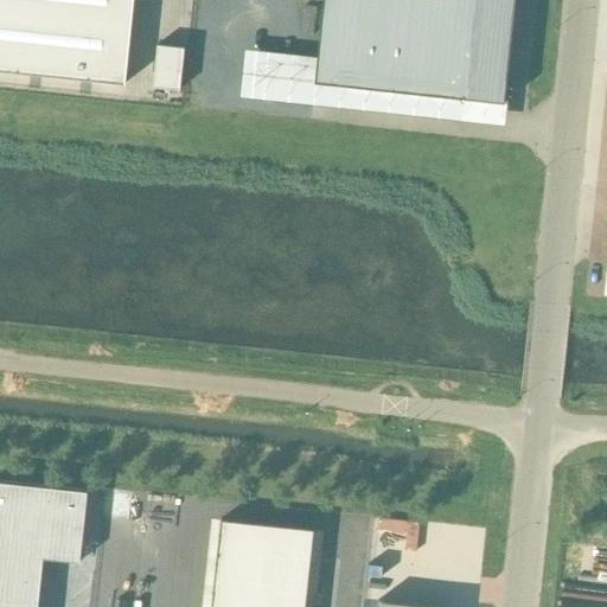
[(0,0),(0,70),(126,84),(134,0),(0,0)]
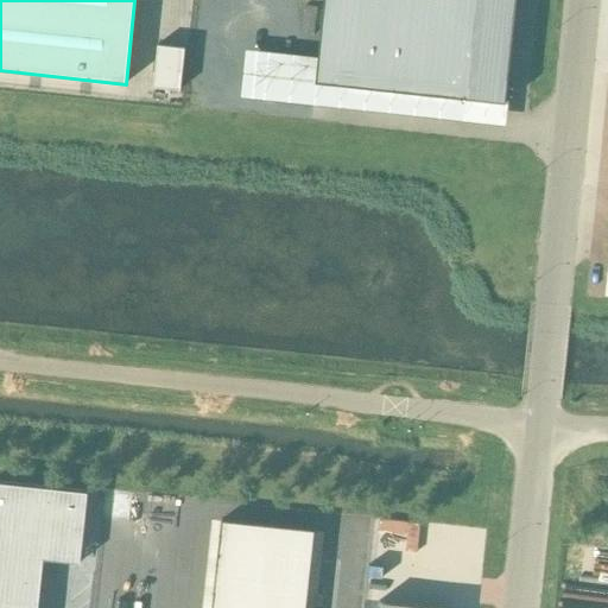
[(517,0),(324,0),(316,83),(506,102),(517,0)]
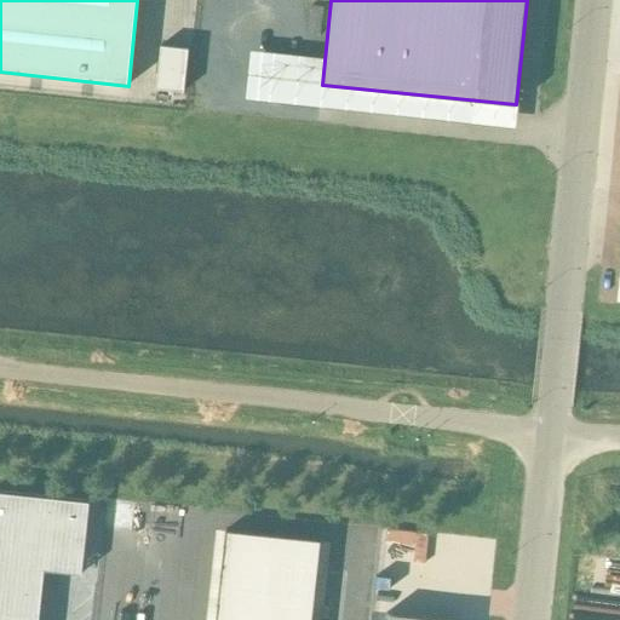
[(161,46),(156,89),(184,92),(189,49),(161,46)]
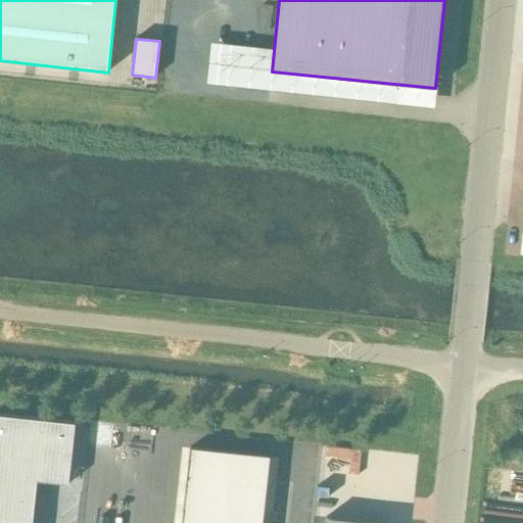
[(0,415),(0,522),(33,522),(38,480),(69,484),(76,423),(0,415)]
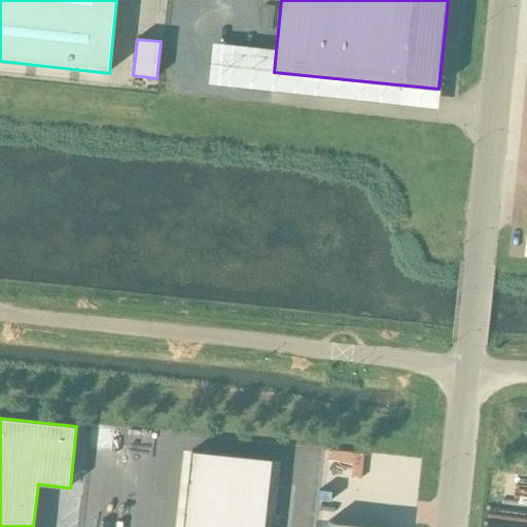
[(191,451),(183,526),(265,526),(273,459),(191,451)]
